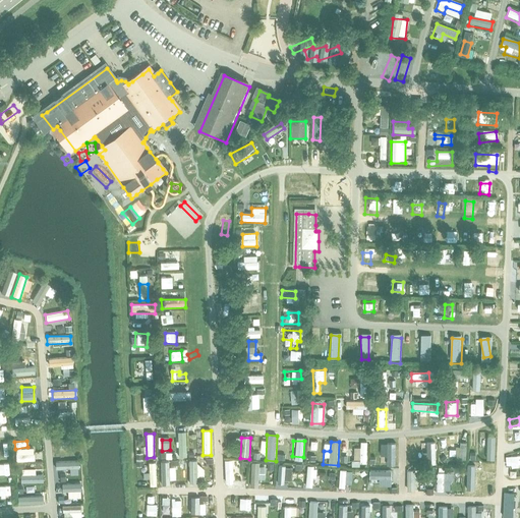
[(367,464),(368,443),(361,442),(360,448),(354,448),(353,466),(360,466),(361,463),(367,464)]
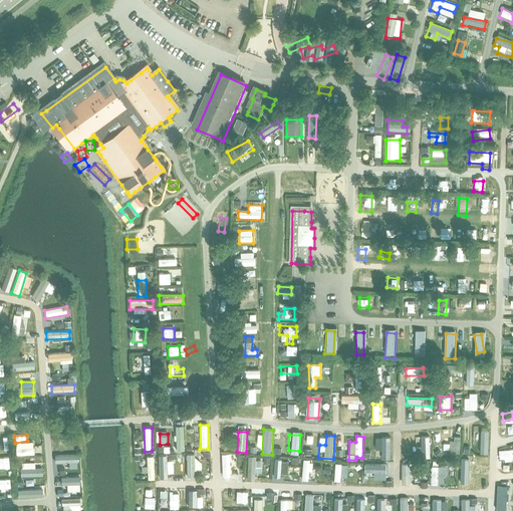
[(75,446),(76,438),(64,437),(63,446),(75,446)]
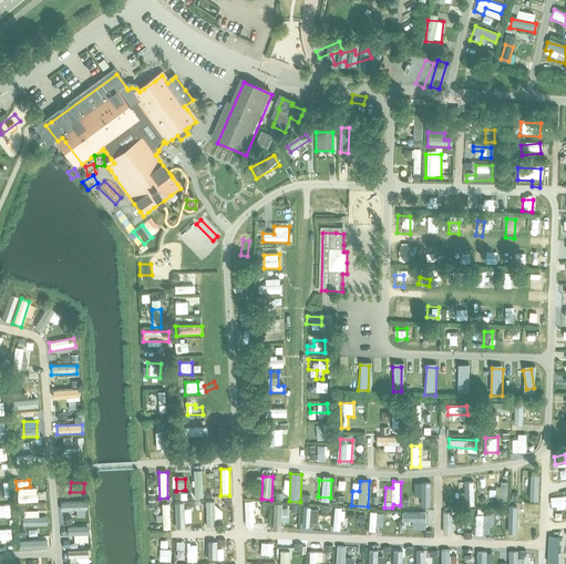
[(423,482),(423,493),(417,494),(417,509),(432,509),(431,482),(423,482)]
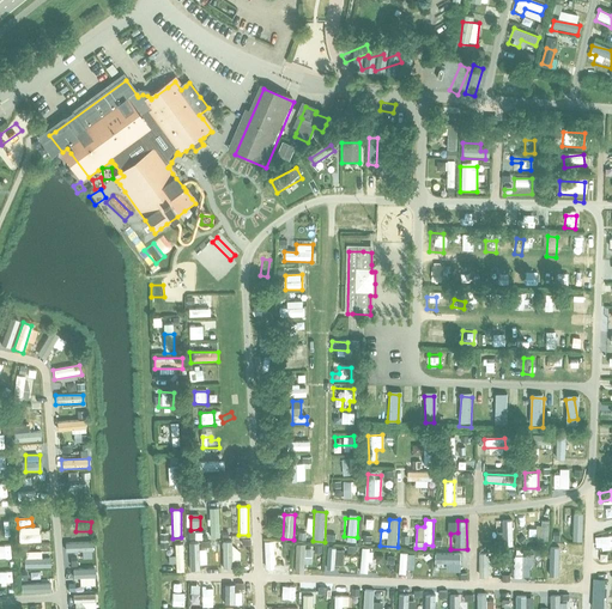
[(19,541),(40,540),(40,529),(18,529),(19,541)]
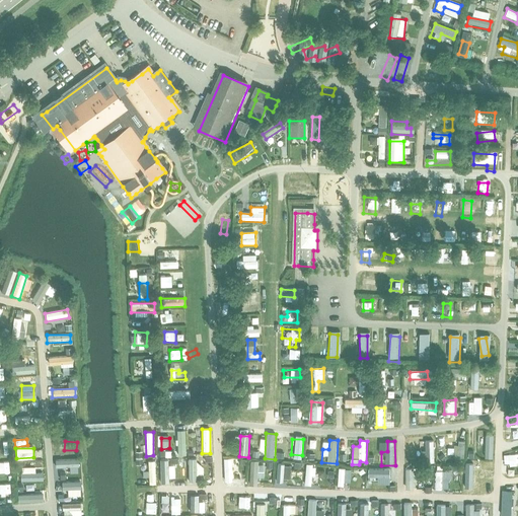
[(228,449),(224,454),(229,458),(233,454),(228,449)]
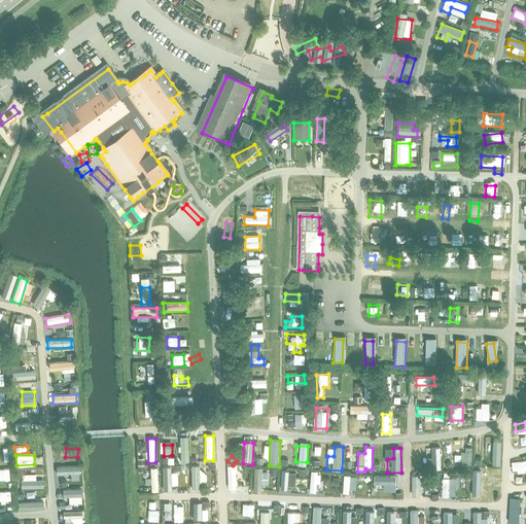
[(518,474),(525,470),(525,458),(515,461),(518,474)]
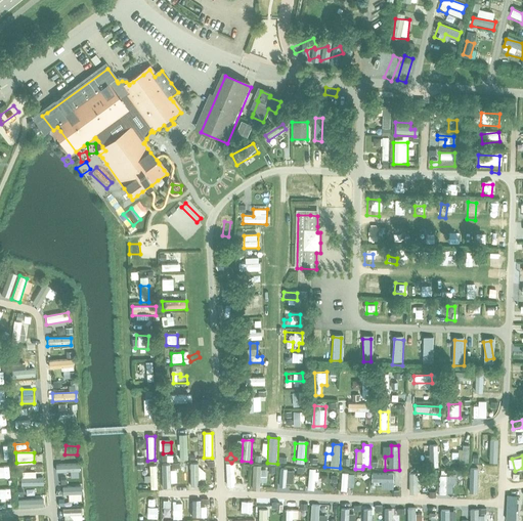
[(447,461),(443,465),(447,470),(451,467),(447,461)]
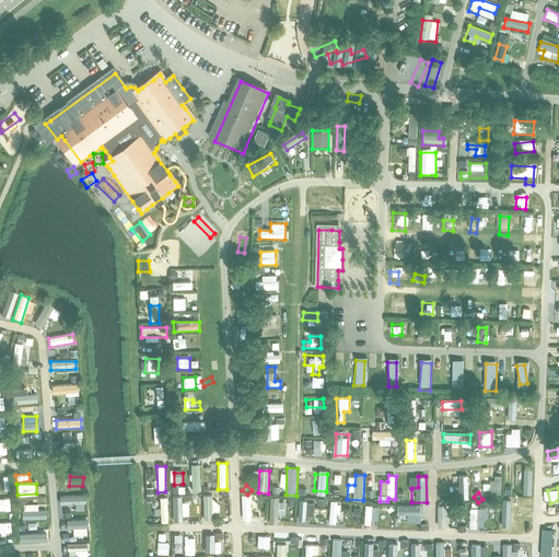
[(202,496),(204,518),(211,518),(211,513),(217,513),(216,496),(202,496)]
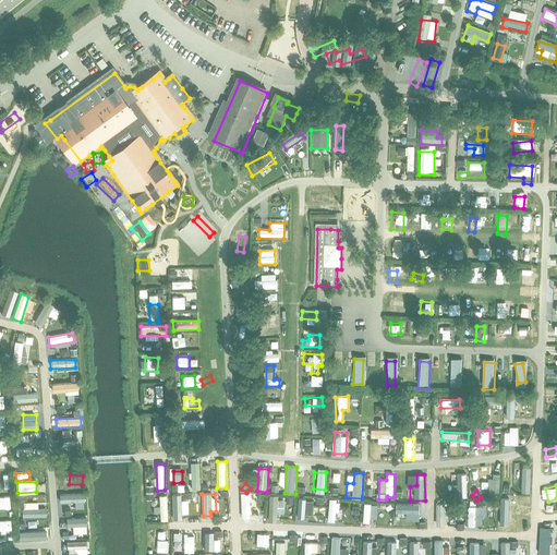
[(241,518),(251,518),(251,494),(241,494),(241,518)]
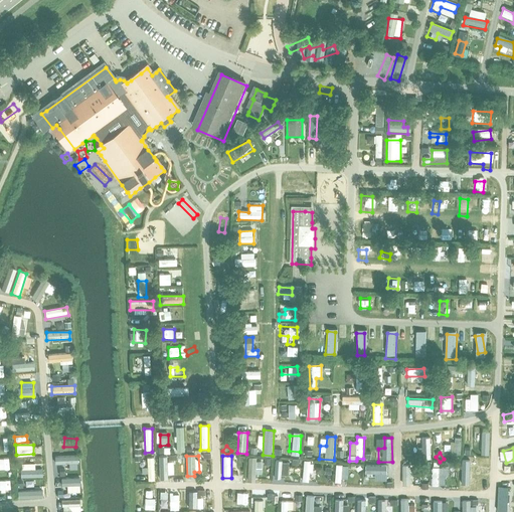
[(79,457),(63,457),(63,468),(72,468),(72,461),(79,461),(79,457)]
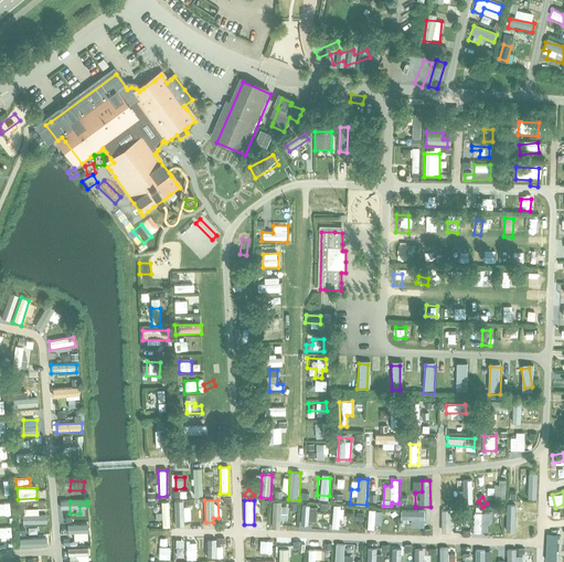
[(174,501),(174,528),(183,528),(183,501),(174,501)]
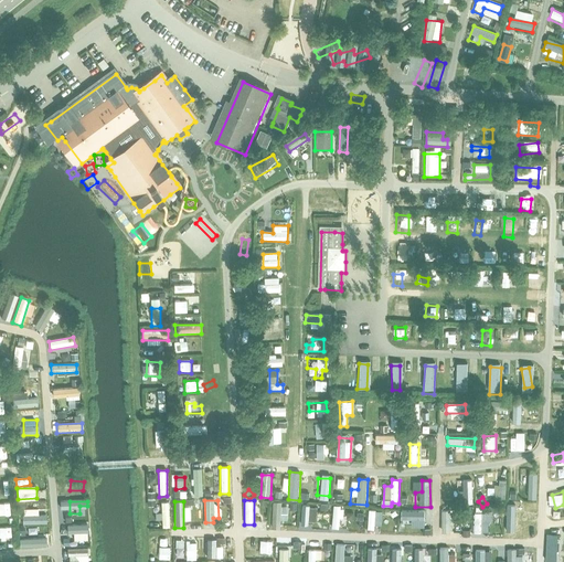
[(160,502),(160,528),(169,528),(169,502),(160,502)]
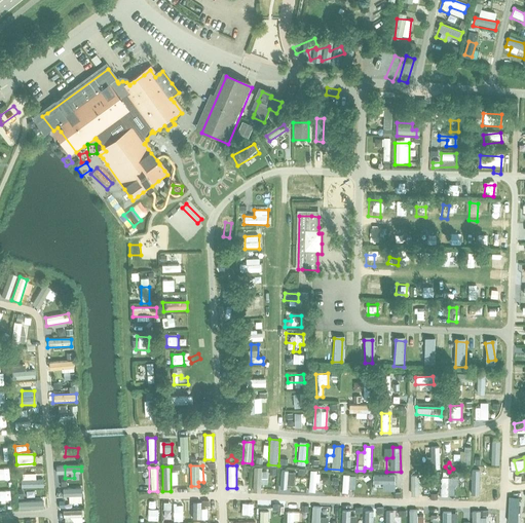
[(262,482),(267,483),(267,470),(254,470),(253,490),(261,490),(262,482)]
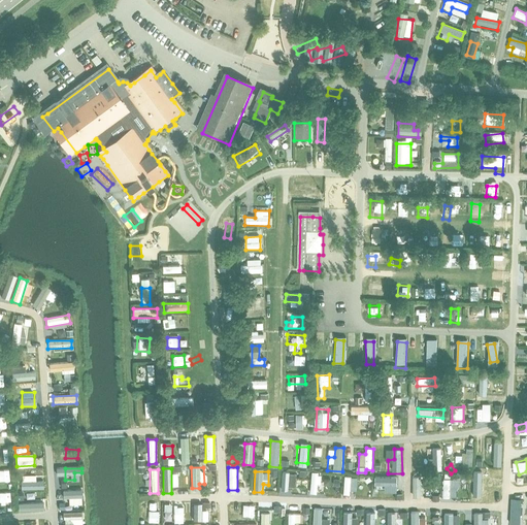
[(482,481),(488,481),(488,473),(475,472),(473,497),(481,498),(482,481)]
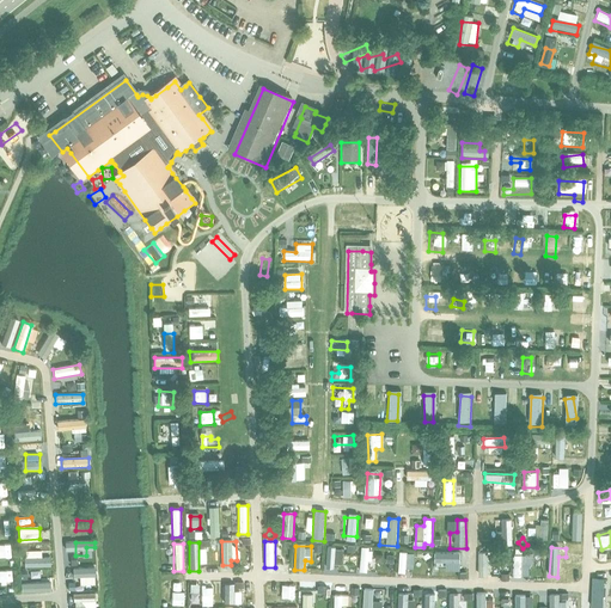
[(0,564),(12,565),(11,551),(0,551),(0,564)]
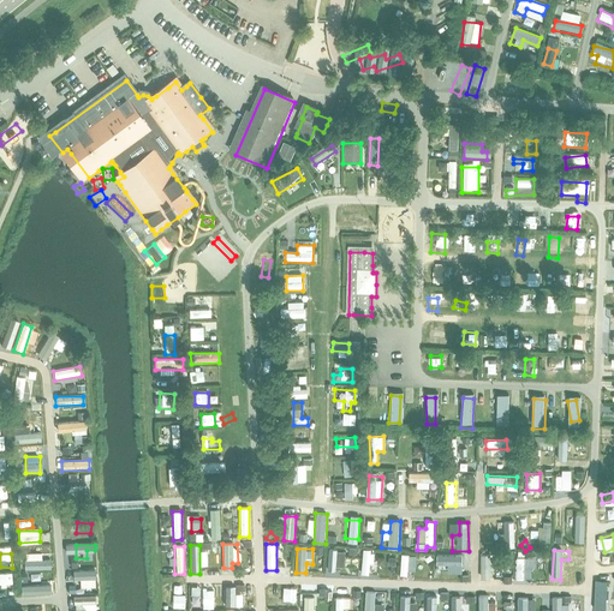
[(481,555),(480,579),(489,579),(490,556),(481,555)]
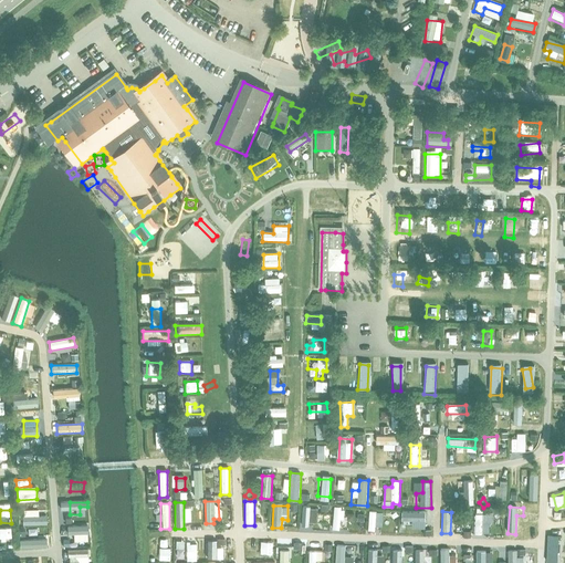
[(368,531),(376,531),(376,527),(385,528),(385,512),(369,512),(368,531)]
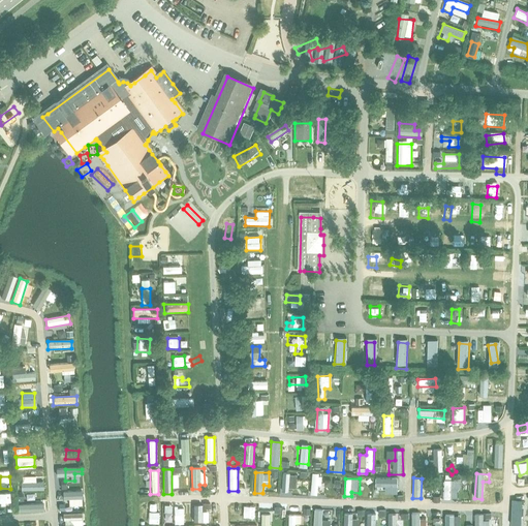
[(375,478),(375,499),(387,499),(387,491),(381,491),(382,478),(375,478)]
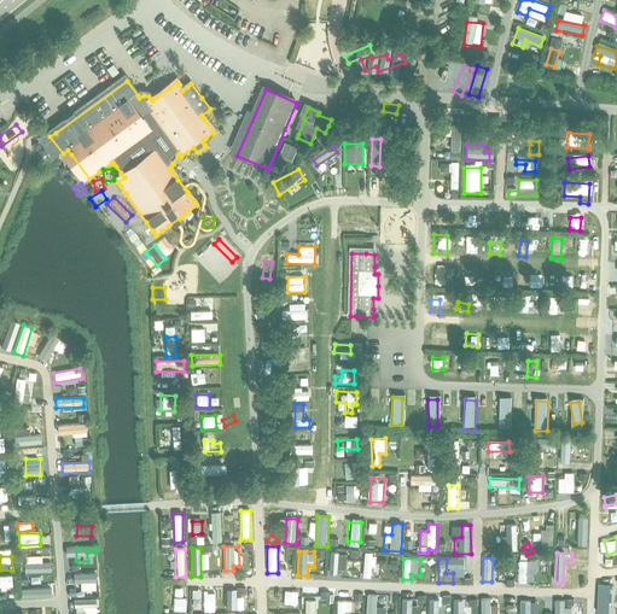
[(22,573),(44,573),(44,561),(22,561),(22,573)]
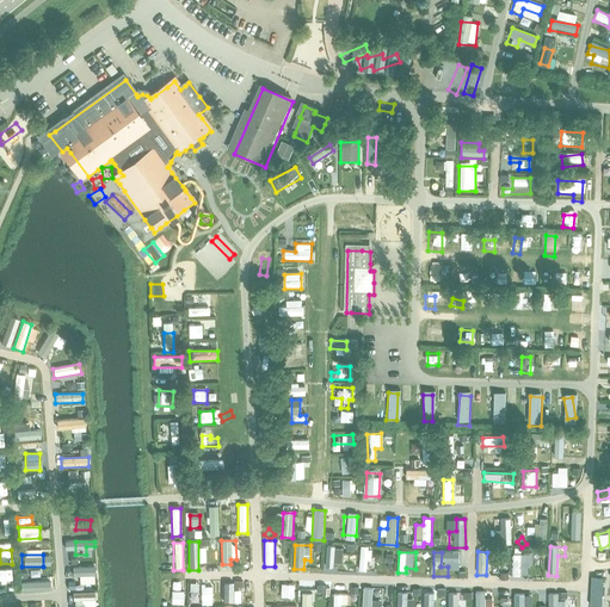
[(75,581),(88,581),(88,568),(75,569),(75,581)]
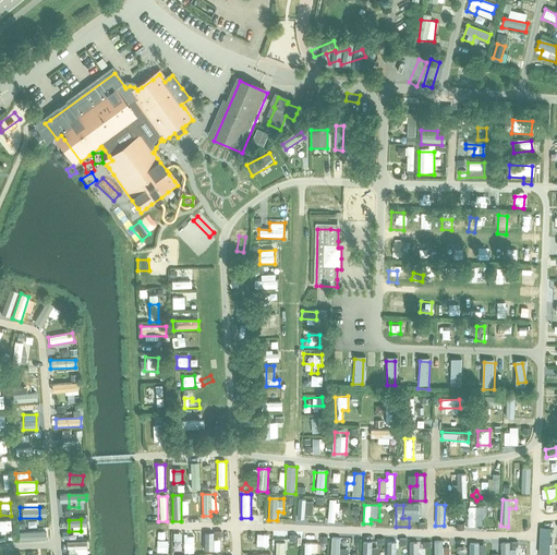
[(191,544),(191,533),(181,533),(180,543),(191,544)]
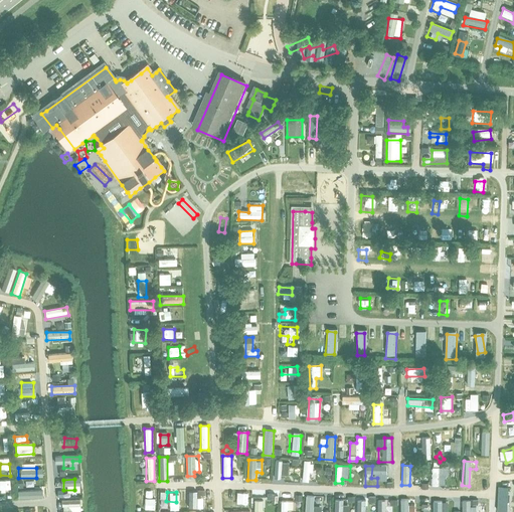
[(228,500),(237,500),(237,506),(249,506),(249,493),(229,492),(228,500)]
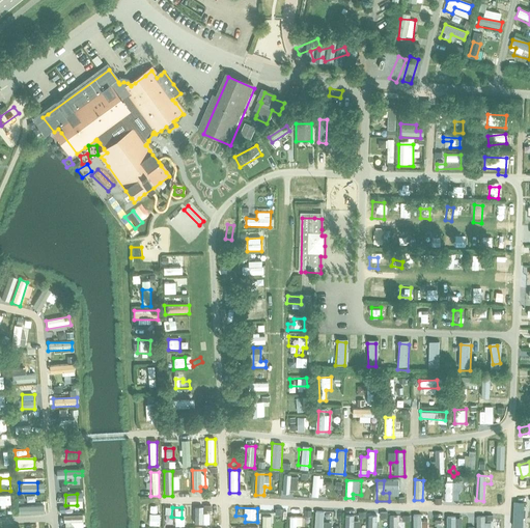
[(345,510),(344,527),(354,527),(354,510),(345,510)]
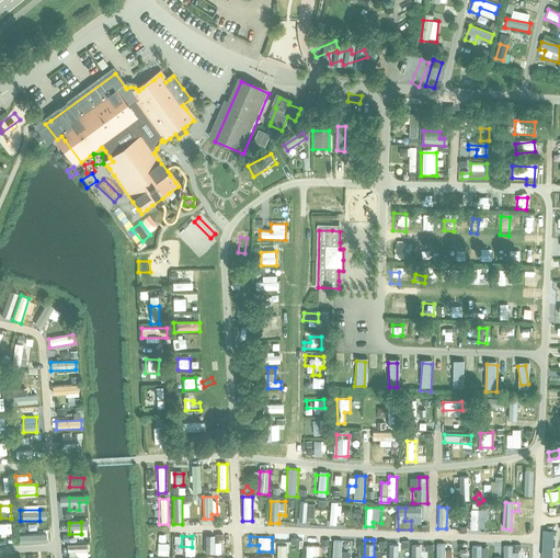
[(171,542),(155,542),(153,555),(170,556),(171,542)]
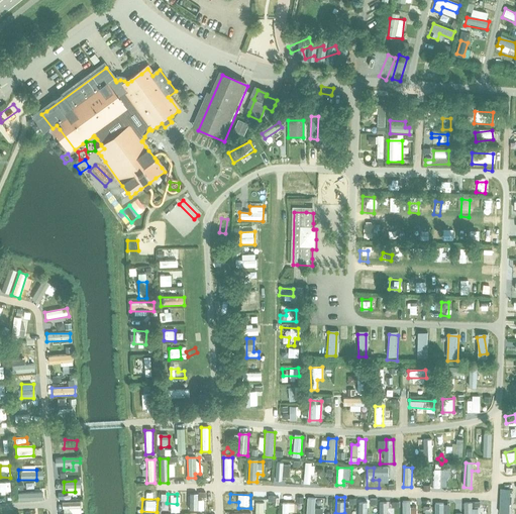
[(314,513),(316,499),(307,499),(306,513),(314,513)]
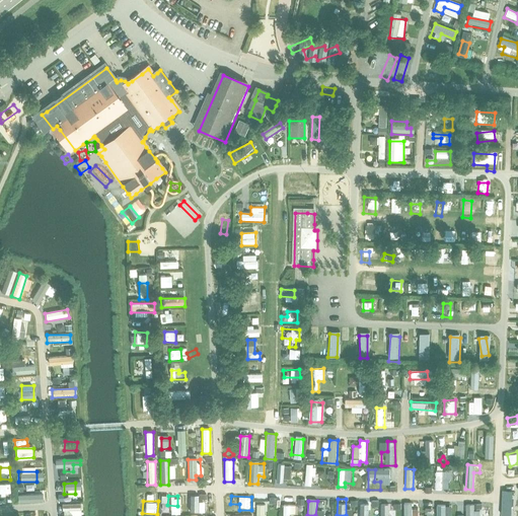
[(81,504),(62,504),(63,515),(81,515),(81,504)]
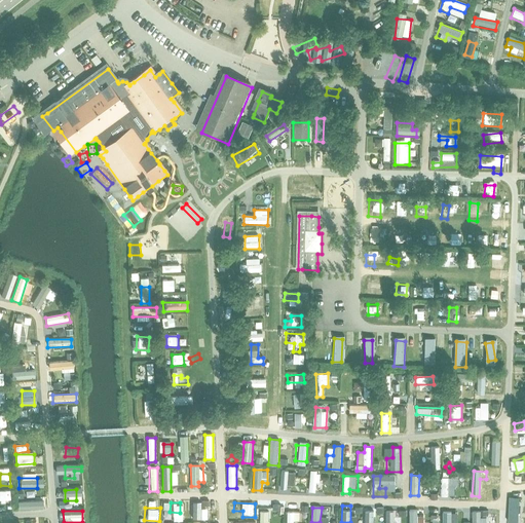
[(267,522),(269,512),(260,512),(259,522),(267,522)]
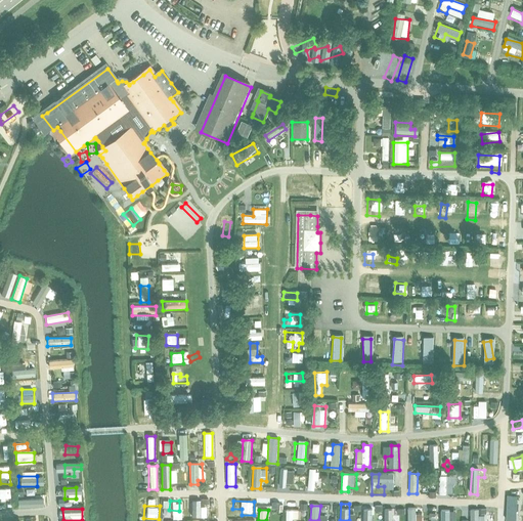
[(291,520),(291,519),(298,519),(298,511),(286,510),(285,520),(291,520)]
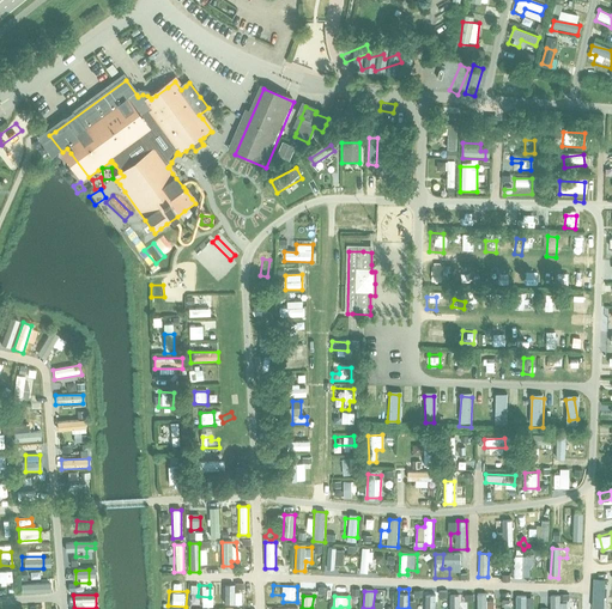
[(521,608),(544,608),(544,596),(521,596),(521,608)]
